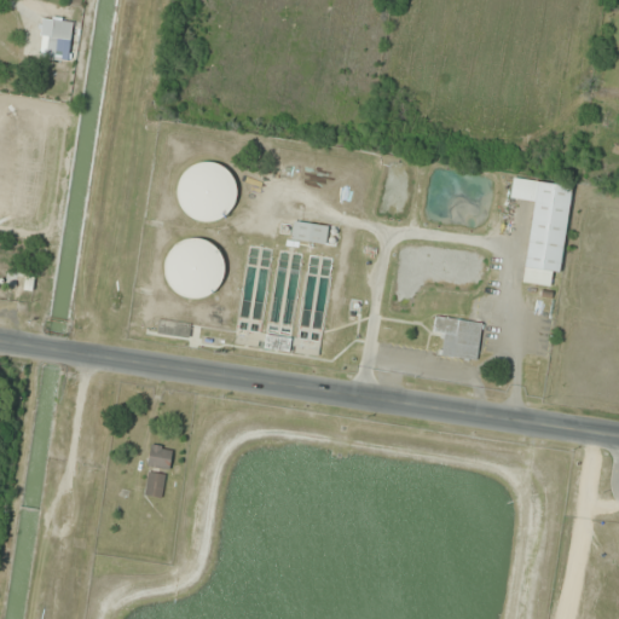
[(69,62),(73,22),(51,21),(47,59),(69,62)]
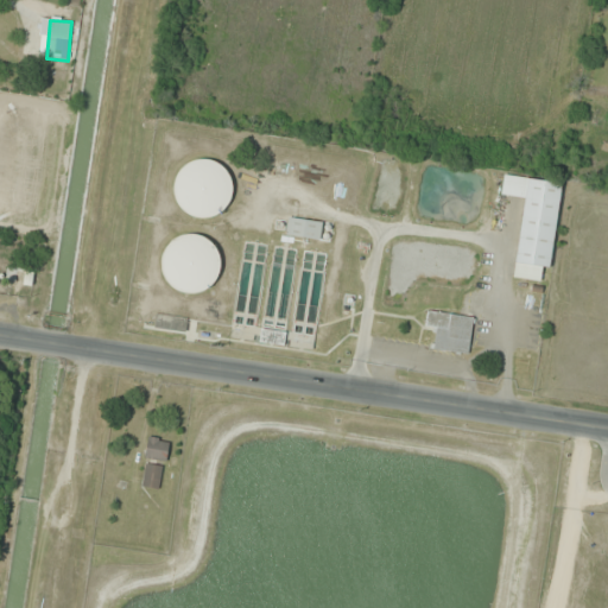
[(189,160),(196,158),(204,157),(211,159),(219,163),(225,168),(229,173),(232,182),(232,189),(230,197),(227,204),(222,210),(215,215),(207,217),(198,217),(190,215),(183,210),(177,204),(173,196),(172,188),(172,179),(176,171),(182,165),(189,160)]
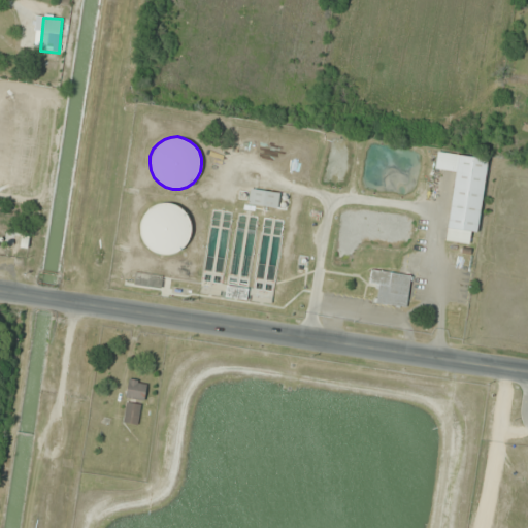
[(436,151),(487,159),(475,232),(470,231),(468,243),(444,240),(455,170),(434,167),(436,151)]
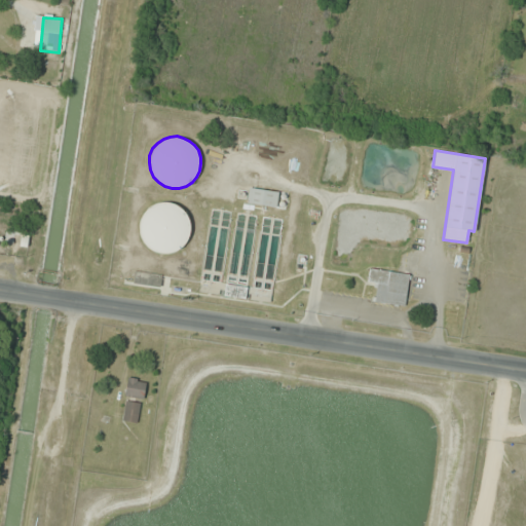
[(279,193),(249,189),(247,204),(277,208),(279,193)]
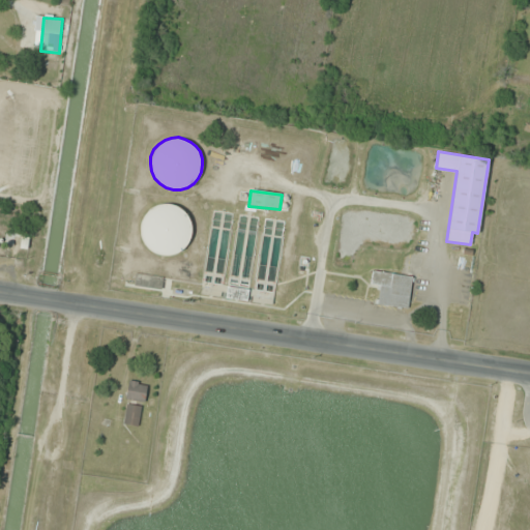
[(154,205),(160,203),(168,203),(174,204),(180,207),(185,211),(189,217),(192,224),(192,231),(190,237),(187,243),(183,248),(177,253),(170,255),(163,255),(155,253),(149,249),(144,243),(141,237),(140,230),(141,222),(143,215),(148,209),(154,205)]
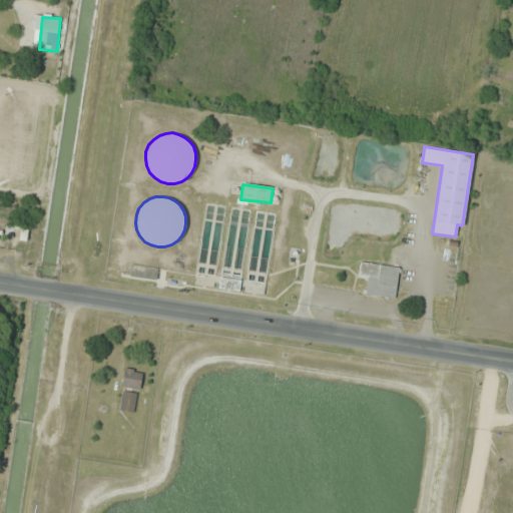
[(359,262),(398,267),(394,299),(365,295),(367,276),(358,275),(359,262)]
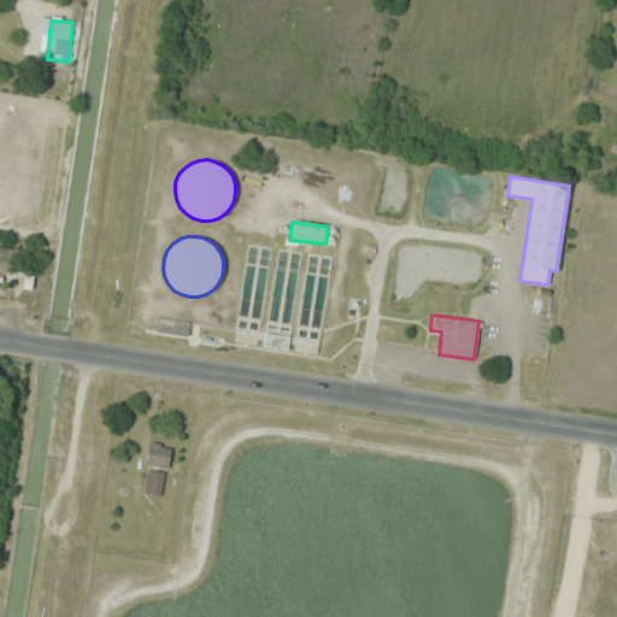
[(169,469),(171,447),(150,444),(147,465),(169,469)]
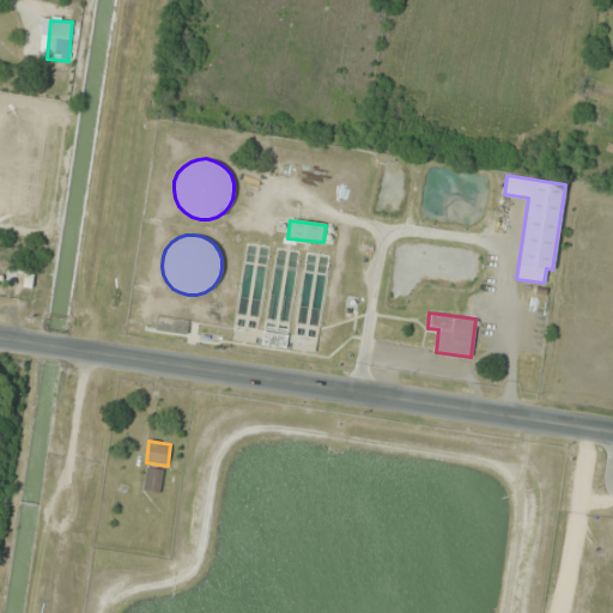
[(159,495),(164,471),(146,468),(143,491),(159,495)]
